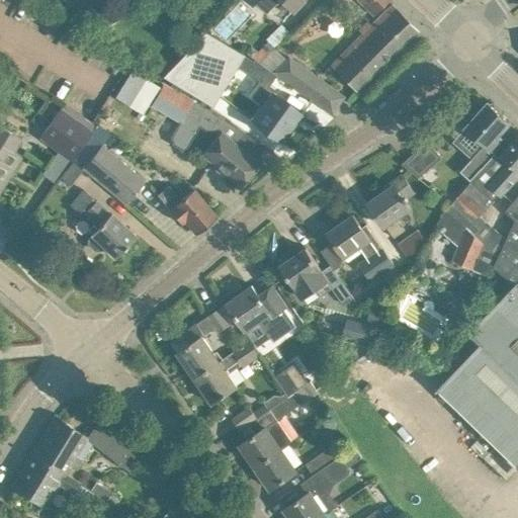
[(280,0),(291,11),(303,0),(253,0),(264,10),(273,0),(280,0)]
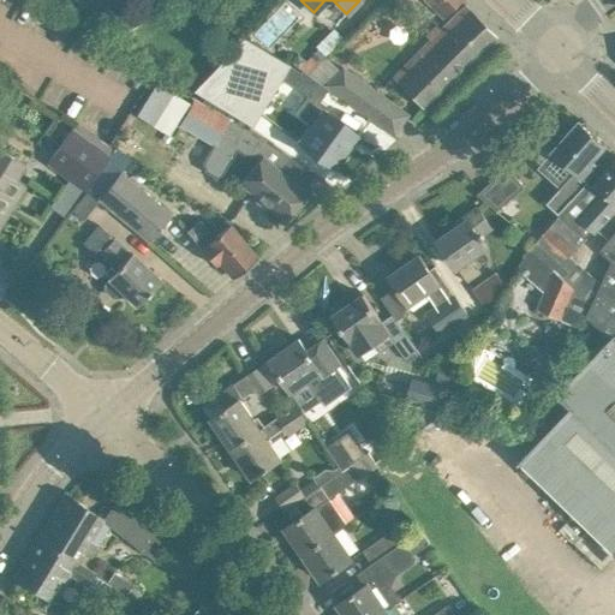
[(425,0),(443,18),(461,0),(425,0)]
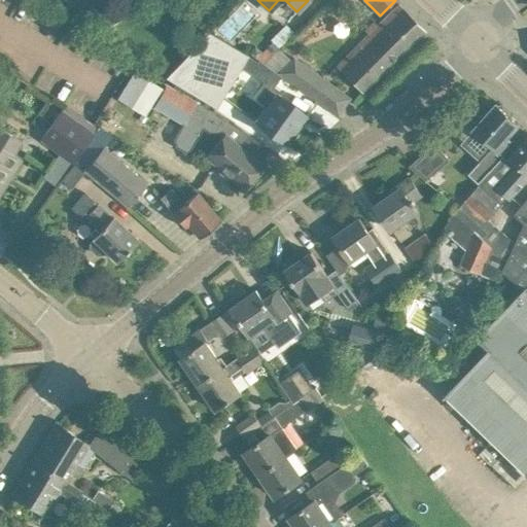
[(238,38),(256,11),(242,1),(223,29),(238,38)]
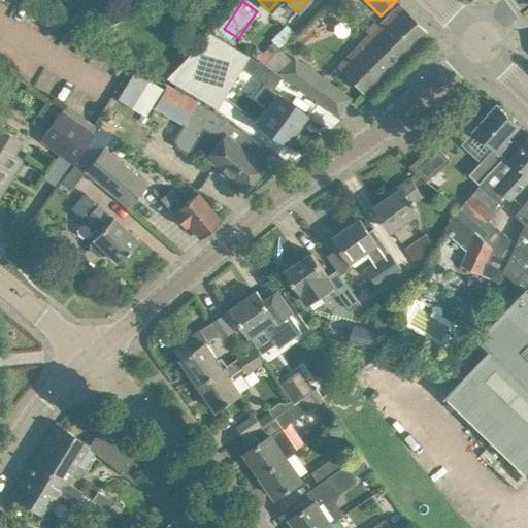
[(388,43),(401,55),(426,31),(400,4),(378,25),(375,21),(365,31),(368,34),(365,38),(378,51),(388,43)]
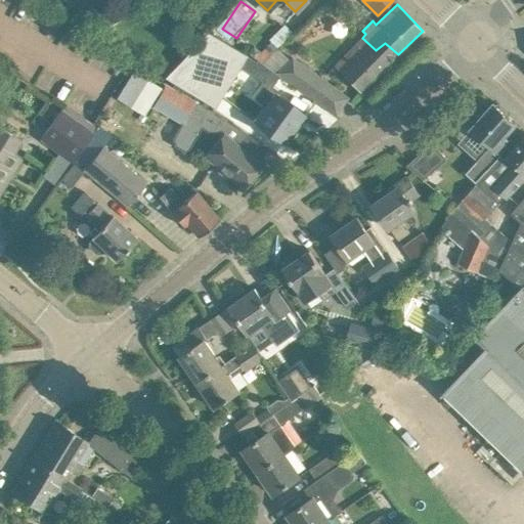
[(215,107),(247,55),(208,33),(166,78),(215,107)]
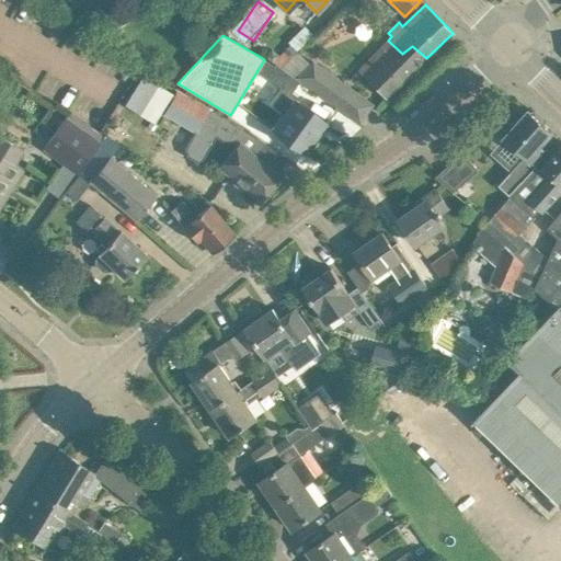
[(385,99),(426,58),(412,46),(402,54),(388,41),(357,70),(385,99)]
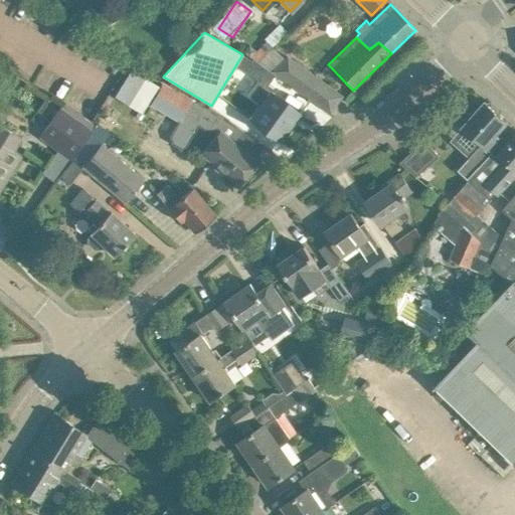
[(249,43),(242,50),(249,57),(254,51),(255,50),(249,43)]
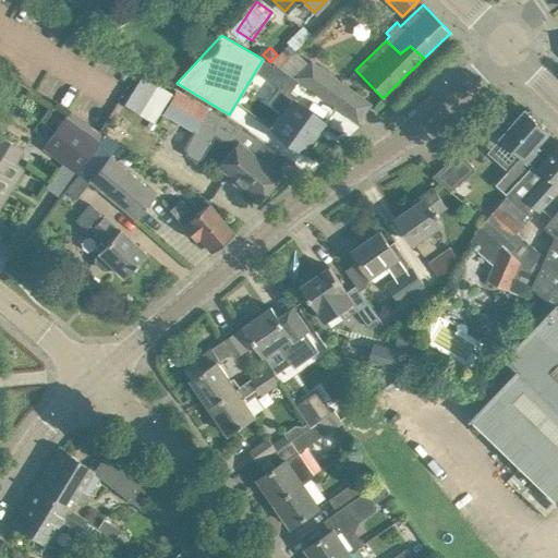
[(258,67),(256,70),(257,71),(258,70),(281,87),(270,102),(283,112),(273,128),(271,126),(269,129),(302,152),(314,134),(316,135),(317,133),(316,133),(324,121),(293,99),(295,95),(290,92),(298,80),(293,76),(279,65),(275,63),(273,65),(263,59),(258,67)]
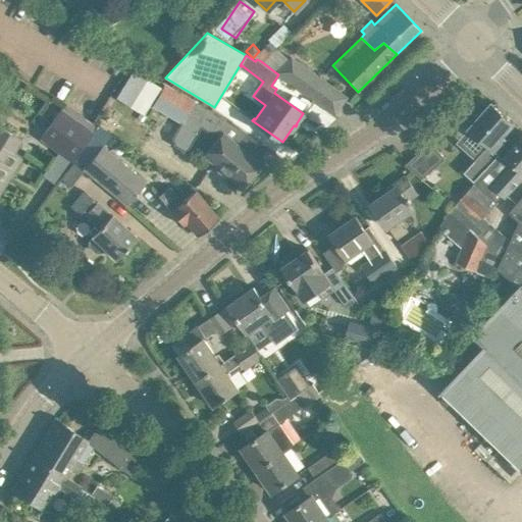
[(289,58),(274,71),(278,74),(279,75),(296,88),(309,97),(322,79),(295,58),(291,56),(289,58)]
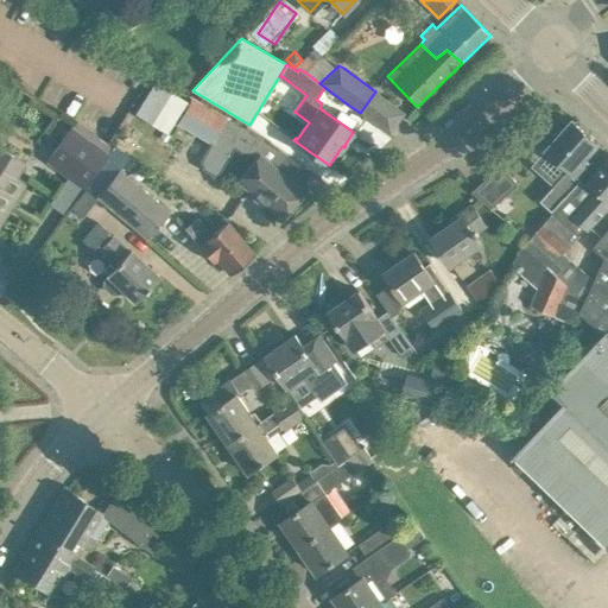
[(287,156),(270,143),(226,118),(226,116),(192,96),(177,124),(210,143),(201,160),(202,170),(216,178),(233,149),(255,162),(264,169),(246,188),(282,217),(303,191),(276,169),(287,156)]
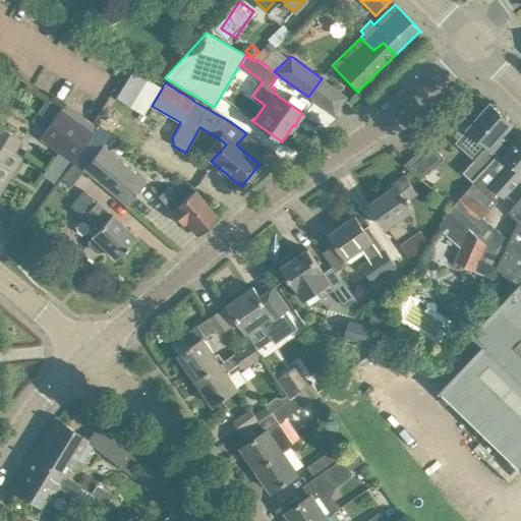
[(469,129),(486,146),(463,172),(472,180),(483,168),(498,154),(494,150),(504,138),(502,135),(514,122),(502,112),(503,109),(497,103),(494,104),(491,102),(483,111),(472,102),(456,120),(467,131),(469,129)]
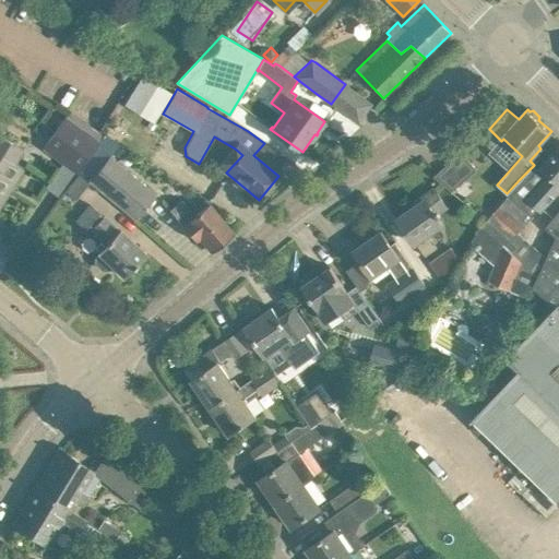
[(64,117),(42,147),(76,173),(99,142),(64,117)]
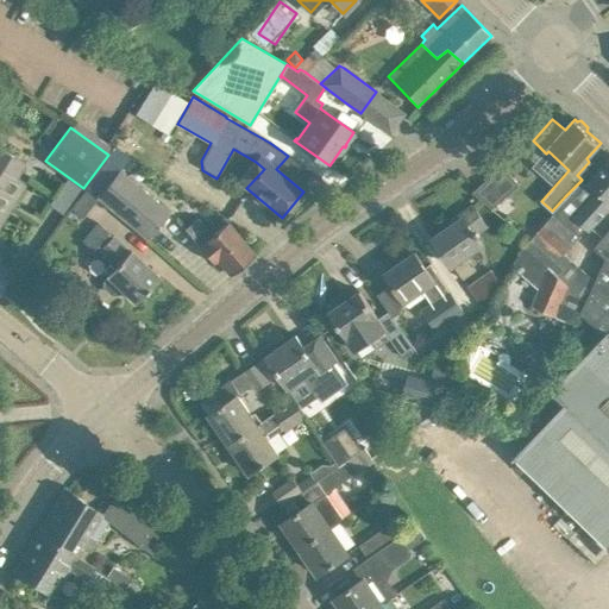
[(0,224),(25,184),(16,180),(25,163),(0,146),(0,224)]
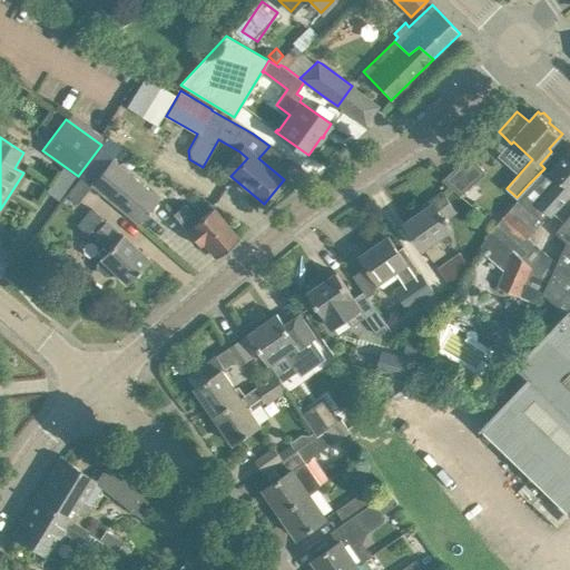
[(521,198),(504,217),(529,238),(546,220),(552,213),(553,213),(569,194),(569,149),(551,170),(547,166),(544,168),(529,184),(519,196),(521,198)]
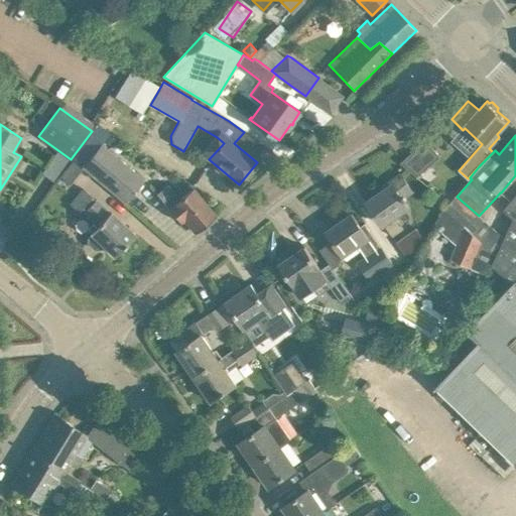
[(439,156),(426,141),(426,140),(400,163),(416,176),(439,156)]
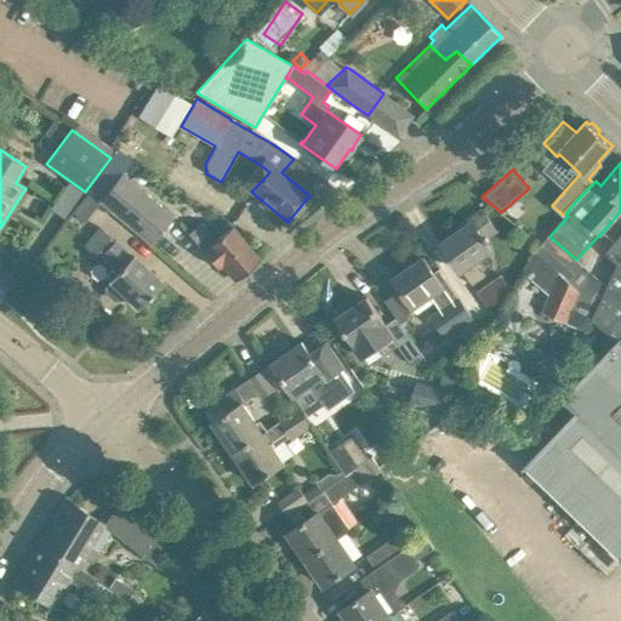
[(98,200),(151,244),(174,217),(120,174),(98,200)]
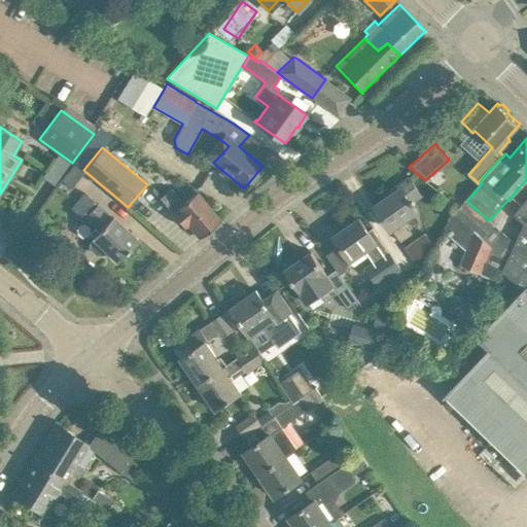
[(68,189),(83,172),(75,165),(61,183),(68,189)]
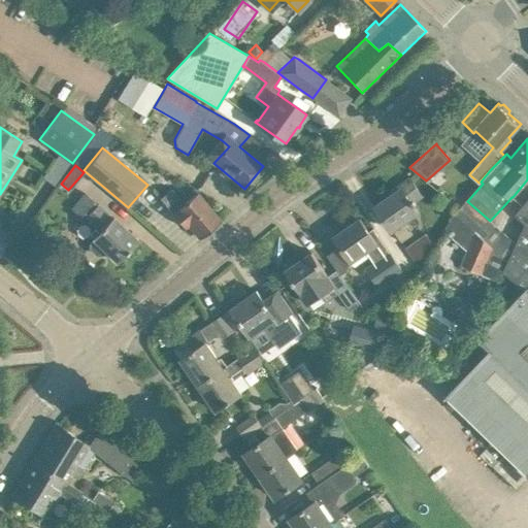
[(392,229),(402,242),(414,234),(403,220),(427,203),(410,178),(387,195),(389,198),(375,208),(391,230),(392,229)]
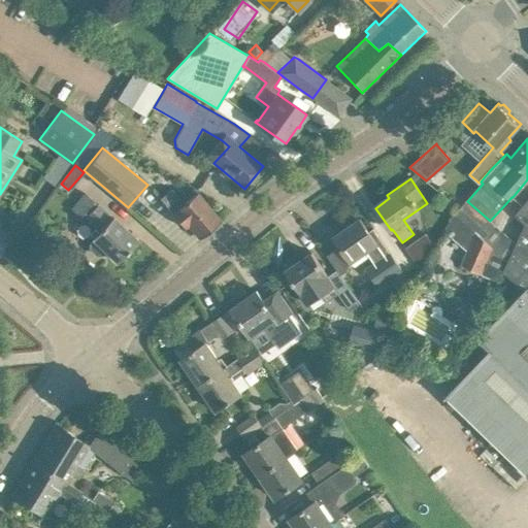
[(199,238),(209,230),(211,232),(220,226),(218,224),(221,221),(197,193),(184,203),(171,189),(160,198),(185,228),(188,225),(199,238)]
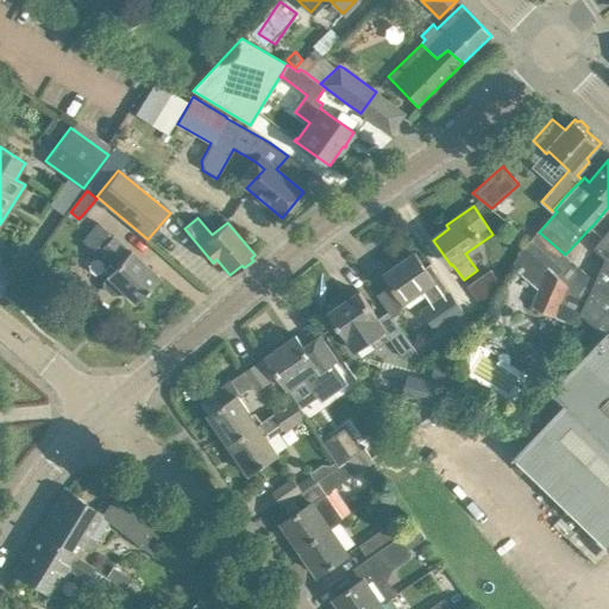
[(100,249),(115,264),(106,275),(108,277),(104,281),(104,287),(112,294),(118,294),(121,289),(135,302),(158,277),(130,250),(129,250),(113,234),(111,237),(107,232),(108,231),(99,223),(83,242),(93,249),(96,244),(100,248),(100,249)]
